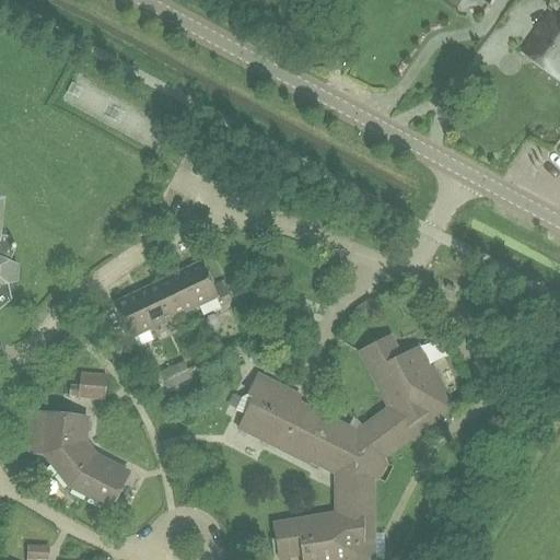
[(559,21),(549,14),(523,51),(559,78),(559,21)]
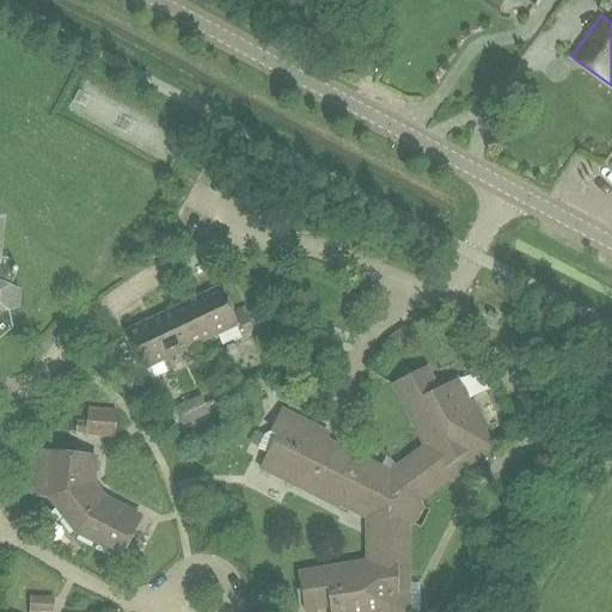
[(0,244),(2,219),(0,218),(0,336),(11,328),(7,311),(17,307),(18,291),(10,287),(16,270),(7,258),(0,257),(0,244)]
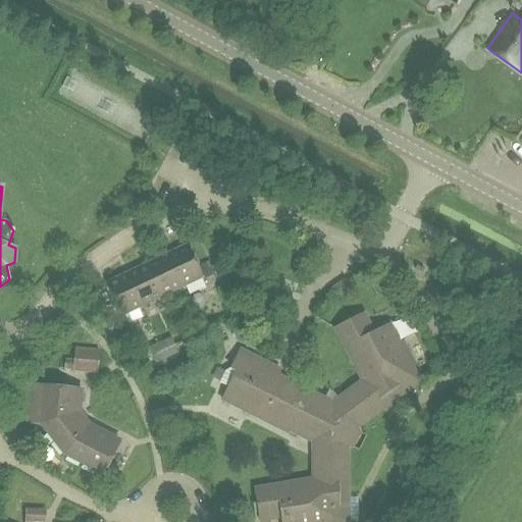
[(187,245),(166,254),(183,288),(202,277),(187,245)]
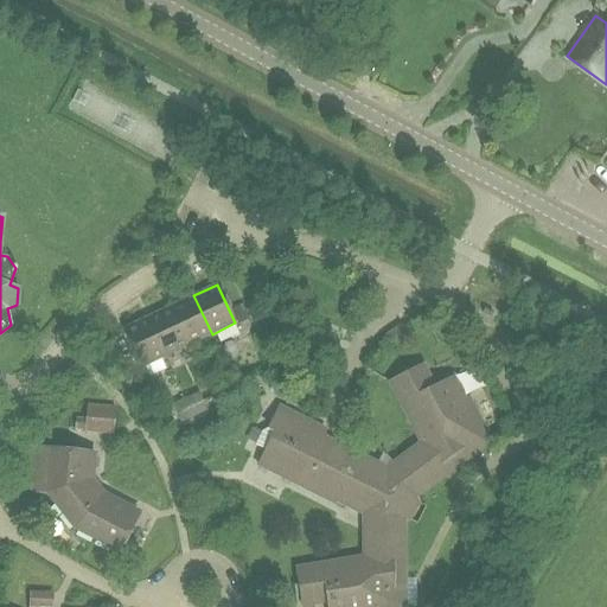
[(193,295),(170,307),(189,345),(212,334),(193,295)]
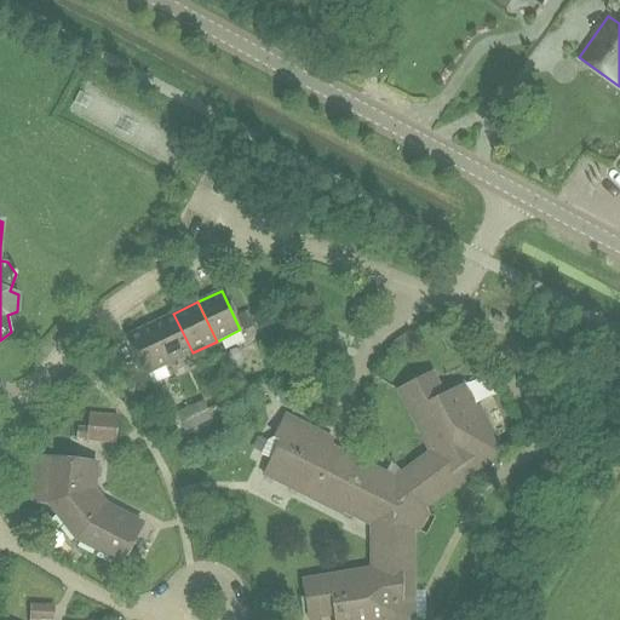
[(150,325),(168,365),(193,352),(173,314),(150,325)]
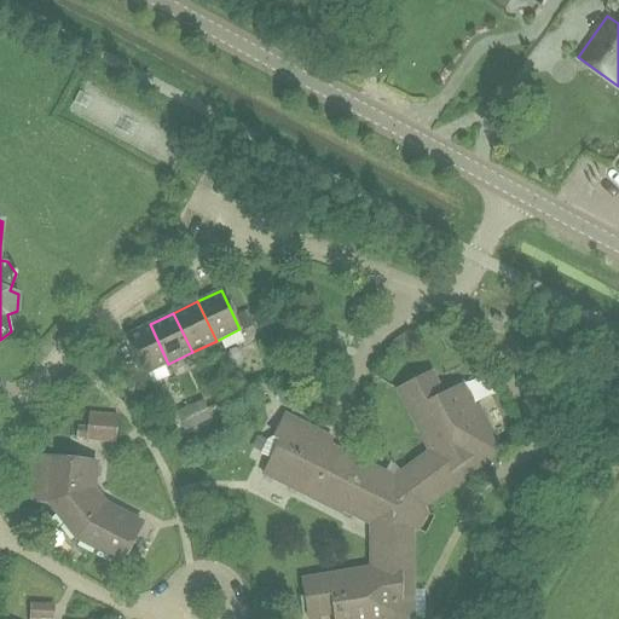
[(144,375),(168,364),(150,324),(126,335),(144,375)]
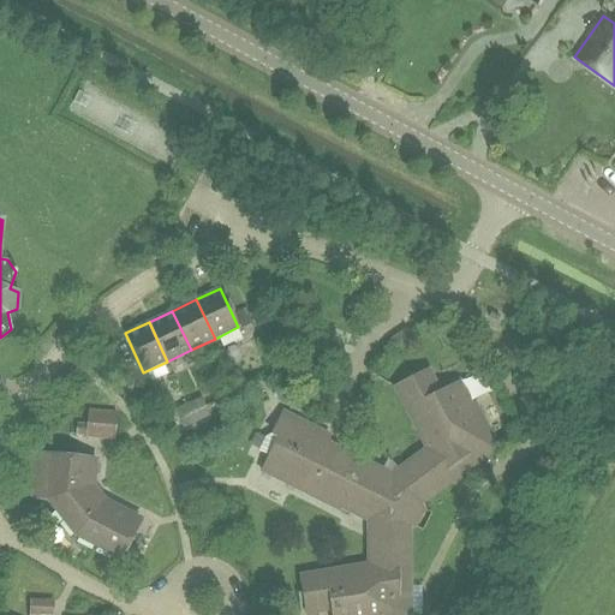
[(415,341),(406,328),(389,339),(399,352),(415,341)]
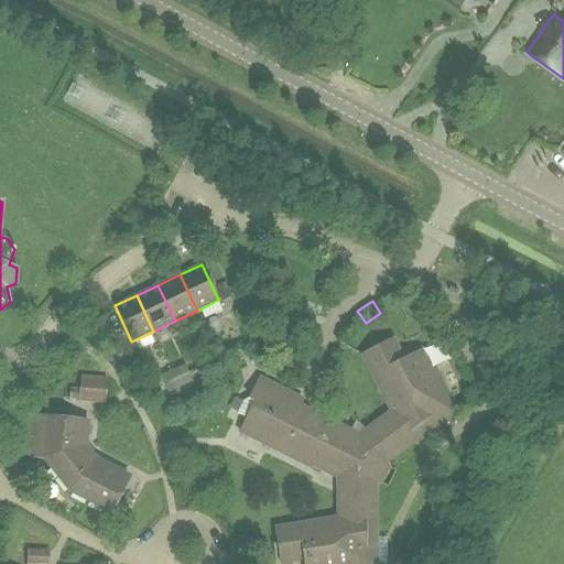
[(291,550),(302,552),(303,563),(375,563),(371,543),(372,539),(376,539),(376,483),(380,483),(388,467),(386,464),(430,431),(429,427),(431,424),(453,413),(445,398),(448,394),(435,369),(432,371),(421,350),(404,359),(393,338),(361,356),(391,412),(359,436),(308,411),(300,410),(301,400),(259,379),(249,399),(247,398),(242,401),(236,413),(247,419),(239,433),(310,467),(313,465),(337,479),(337,518),(274,529),(279,553),(291,551),(291,550)]
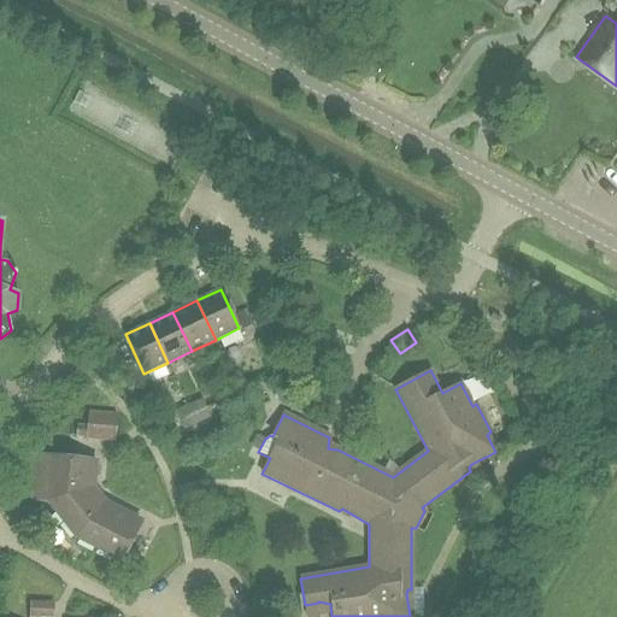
[(201,400),(189,406),(198,423),(210,417),(201,400)]
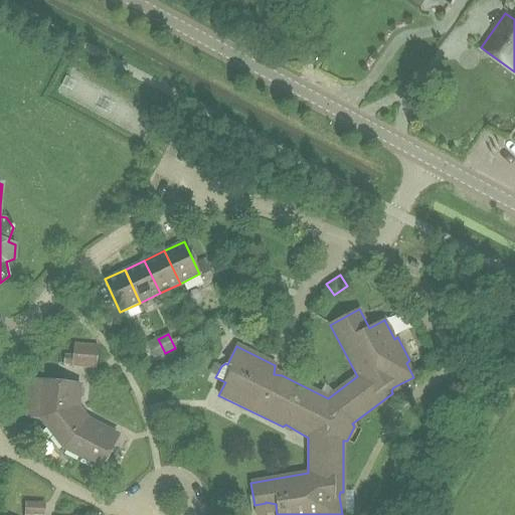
[(165,353),(158,339),(147,343),(154,359),(165,353)]
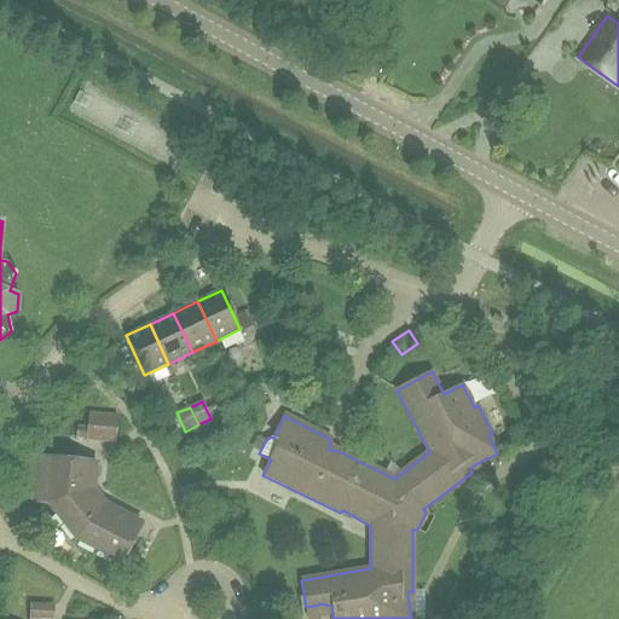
[(117,416),(88,412),(86,427),(77,426),(76,428),(76,437),(76,440),(86,440),(86,441),(115,443),(115,435),(126,437),(127,424),(116,423),(117,416)]
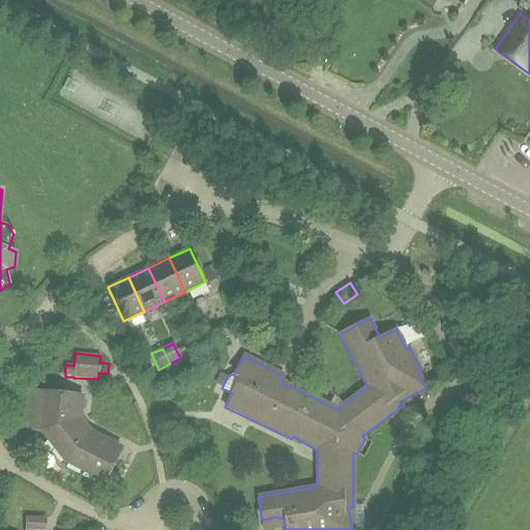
[(52,446),(81,424),(78,421),(80,419),(83,396),(36,392),(21,418),(29,430),(39,431),(52,446)]
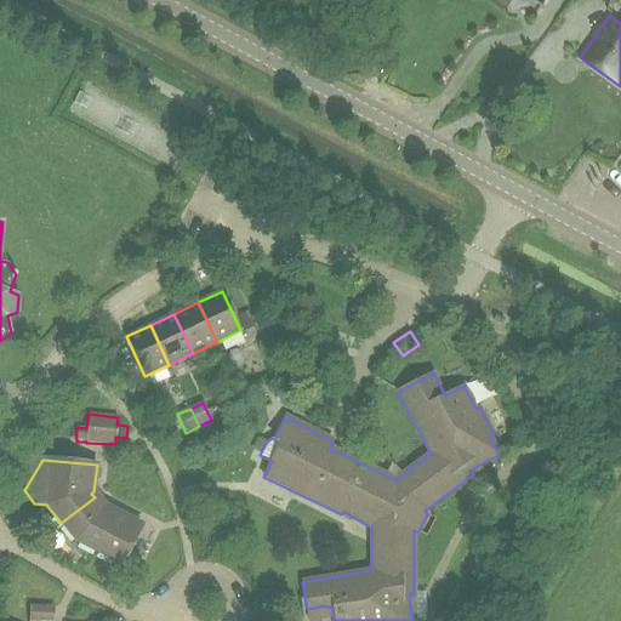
[(98,501),(95,497),(61,523),(74,541),(120,564),(142,524),(98,501)]
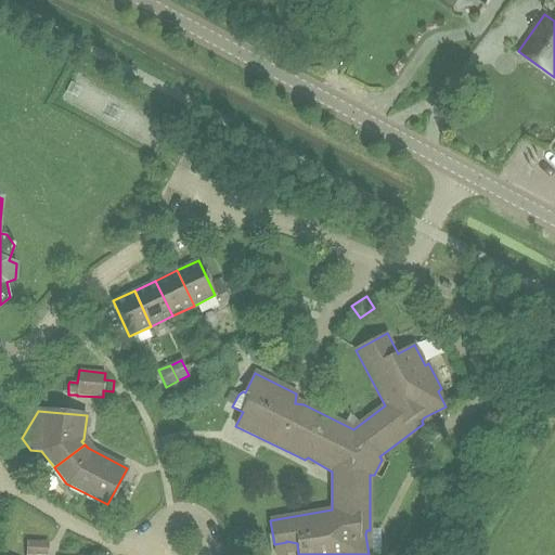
[(25,554),(47,554),(48,542),(27,541),(25,554)]
